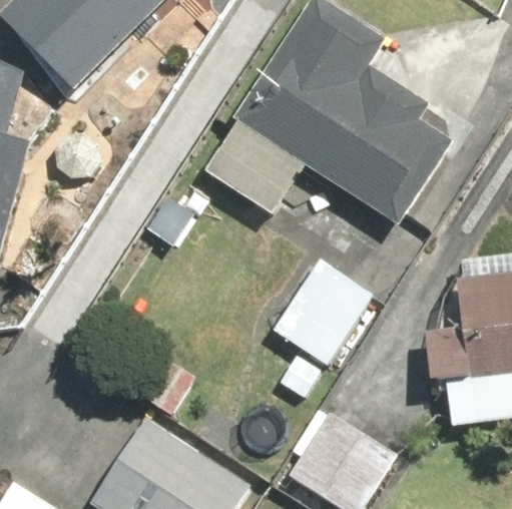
[(0,0),(0,1),(75,96),(197,0),(0,0)]
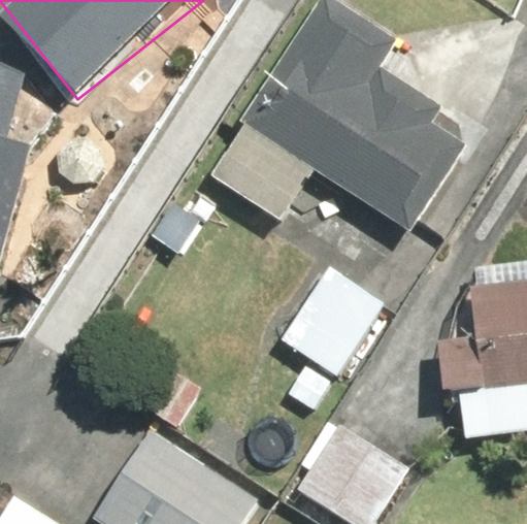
[(404,39),(341,0),(320,0),(241,116),(240,128),(208,175),(284,225),(316,174),(415,238),(467,146),(435,125),(437,103),(381,67),(404,39)]
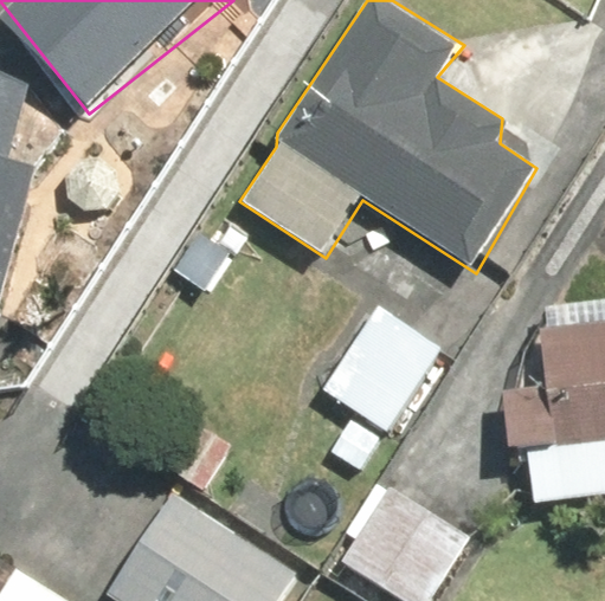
[(0,72),(0,316),(10,318),(60,85),(0,72)]
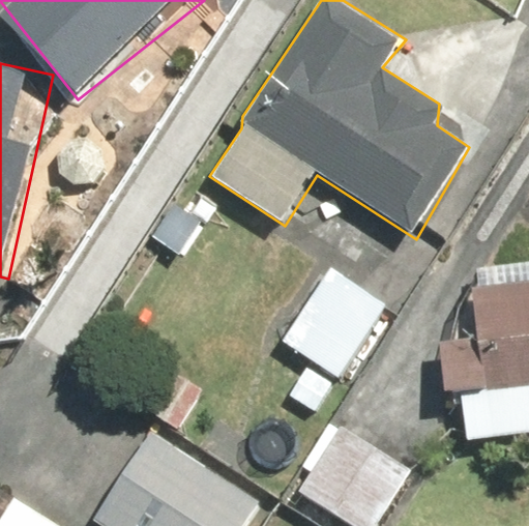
[(277,335),(312,357),(289,392),(324,415),(347,380),(399,299),(330,255),(277,335)]
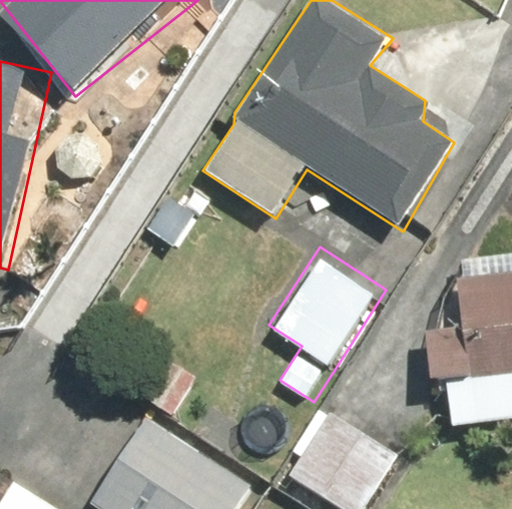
[(427,379),(445,377),(450,423),(511,416),(511,255),(456,261),(464,325),(421,329),(427,379)]
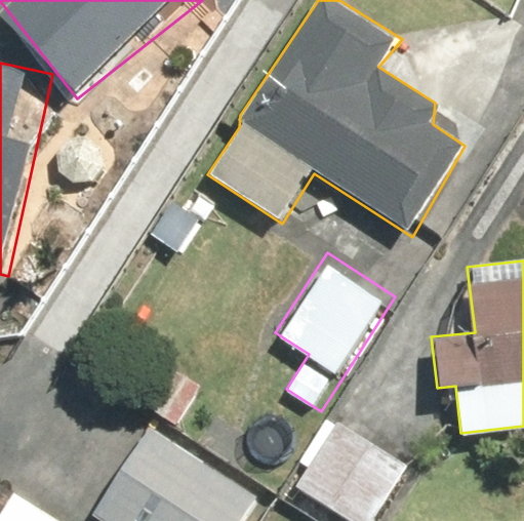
[(346,414),(296,484),(349,520),(376,520),(417,465),(346,414)]
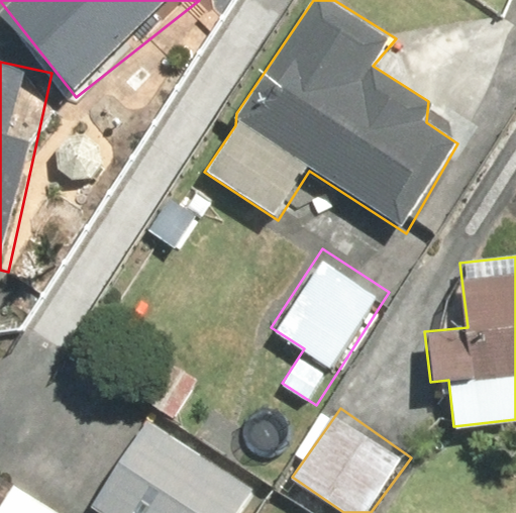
[(147,419),(89,504),(102,512),(246,512),(260,496),(147,419)]
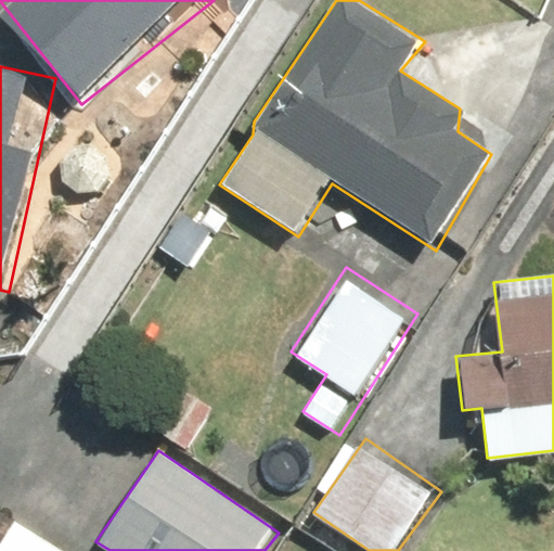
[(0,547),(0,550),(61,550),(15,523),(0,547)]
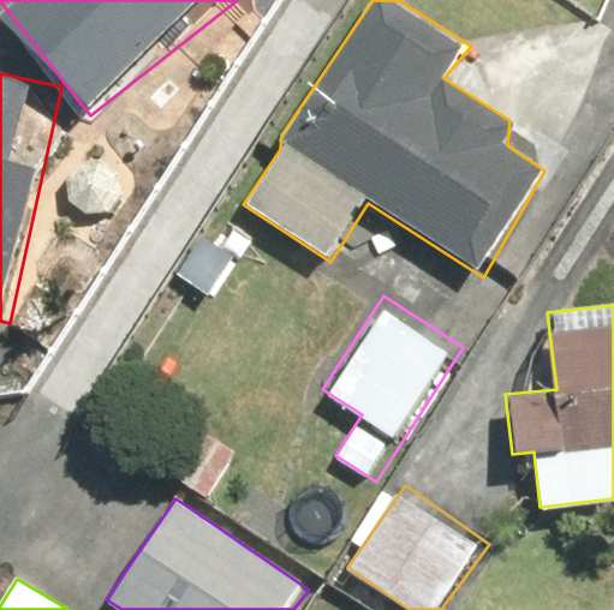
All buildings are outlined.
